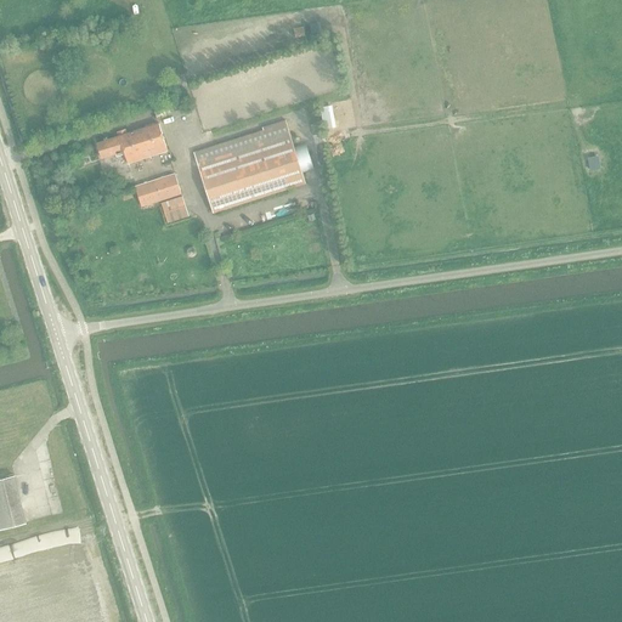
[(293,29),(295,39),(304,37),(303,28),(293,29)]
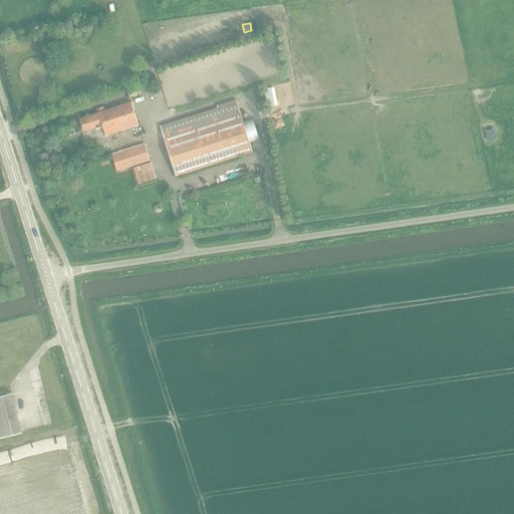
[(267,92),(269,104),(289,101),(287,89),(267,92)]
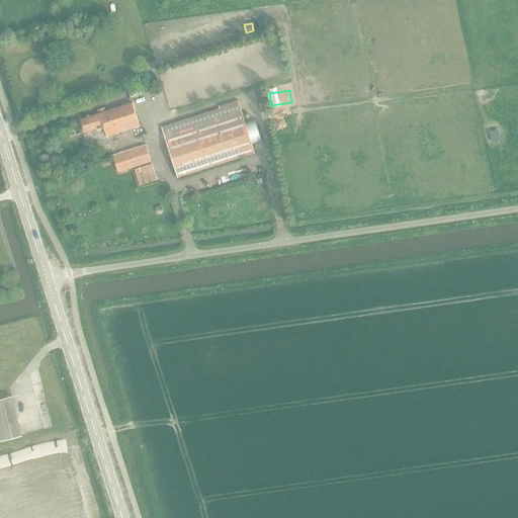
[(161,127),(177,177),(254,153),(238,100),(218,106),(219,109),(161,127)]
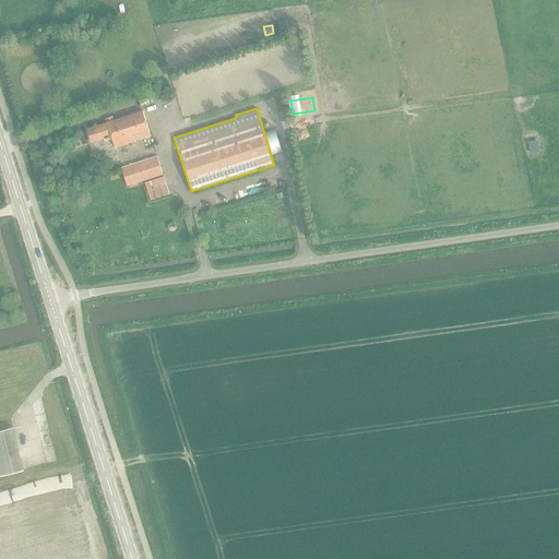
[(111,137),(115,146),(151,135),(143,111),(87,129),(92,142),(111,137)]
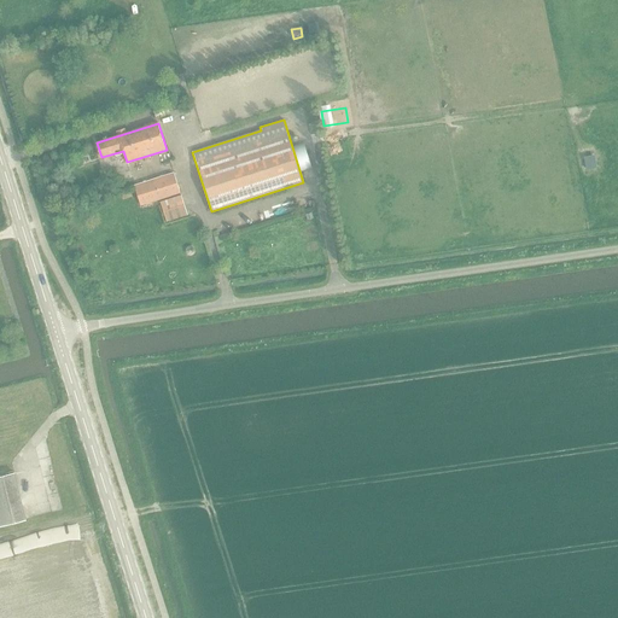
[(584,157),(587,173),(596,172),(594,156),(584,157)]
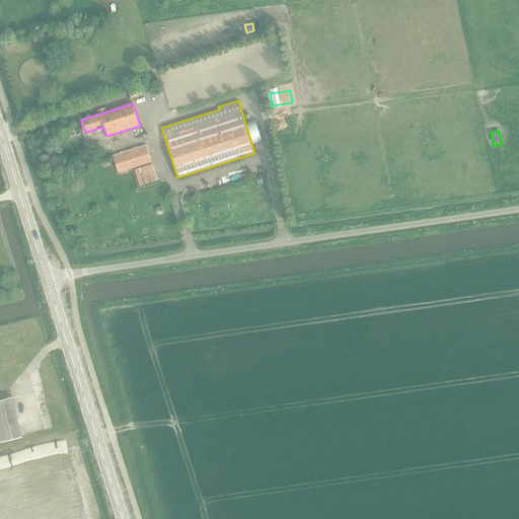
[(113,156),(119,172),(151,162),(146,145),(113,156)]
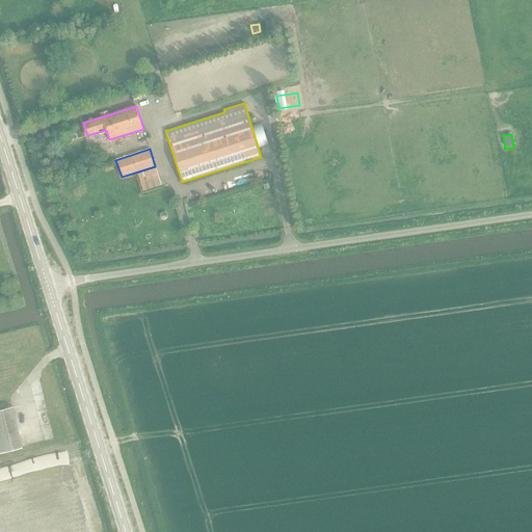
[(140,183),(142,191),(161,186),(158,178),(140,183)]
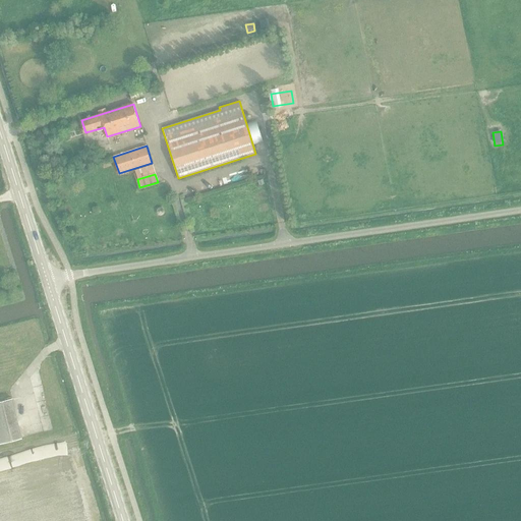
[(0,401),(0,444),(21,439),(11,398),(0,401)]
